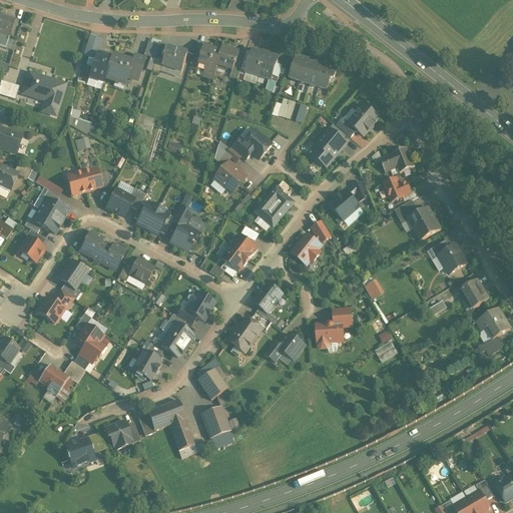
[(15,21),(0,16),(0,47),(5,49),(9,37),(15,21)]
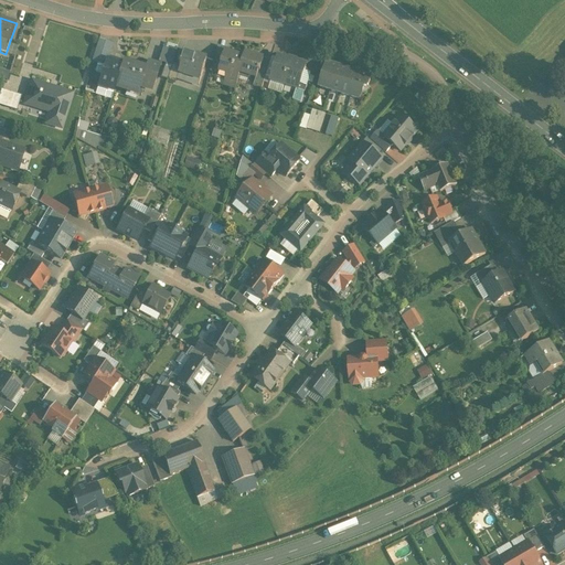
[(113,45),(105,42),(98,65),(104,67),(106,62),(107,62),(113,45)]
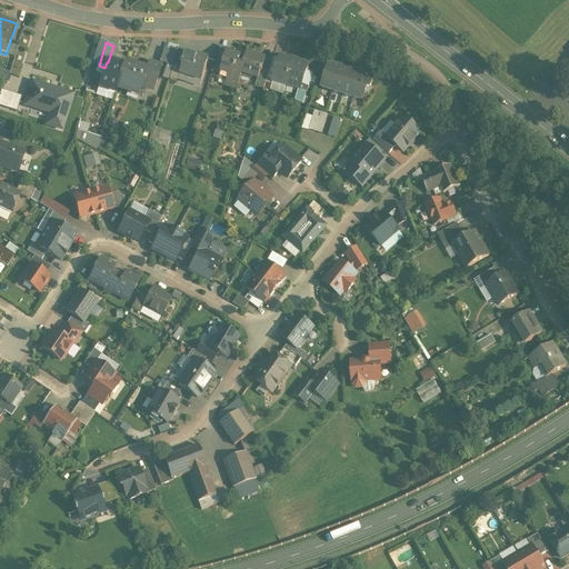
[(193,56),(186,53),(186,52),(180,68),(179,72),(180,72),(202,79),(209,60),(193,56)]
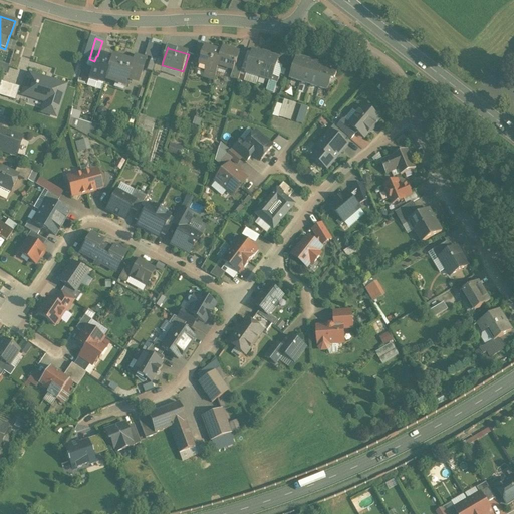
[(222,53),(207,49),(206,54),(203,53),(199,68),(206,70),(205,74),(215,77),(219,67),(218,67),(223,54),(222,53)]
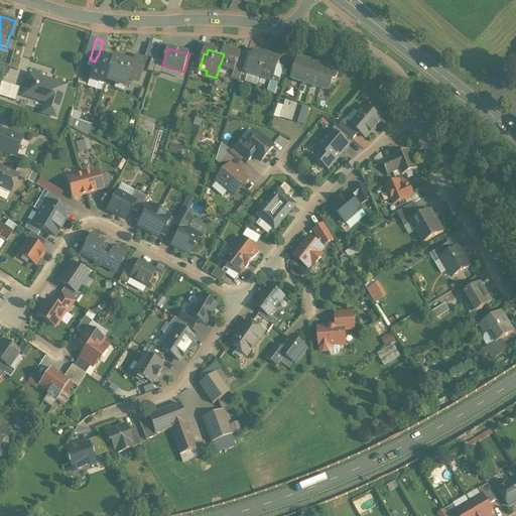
[(241,55),(224,50),(223,53),(224,54),(219,68),(220,68),(234,72),(234,73),(236,66),(237,67),(238,65),(241,55)]
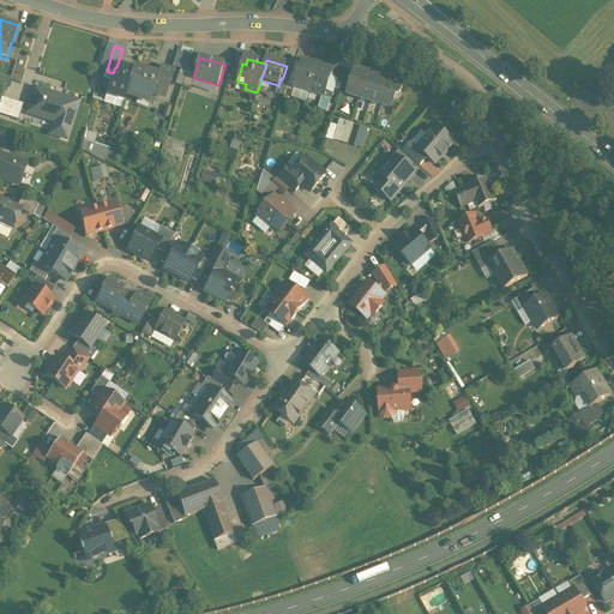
[(242,64),(234,61),(229,79),(238,82),(242,64)]
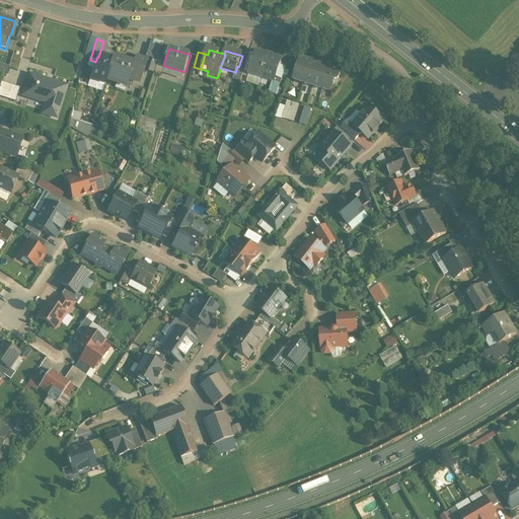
[(266,56),(256,54),(249,76),(262,80),(269,57),(266,56)]
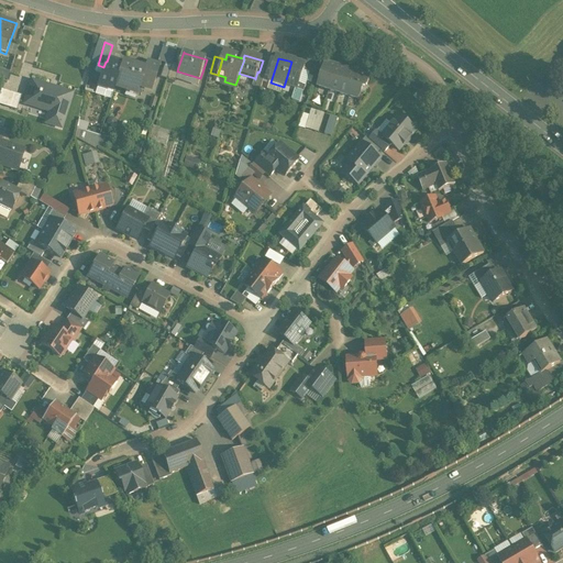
[(107,62),(106,62),(103,67),(98,86),(113,90),(114,88),(121,66),(107,62)]
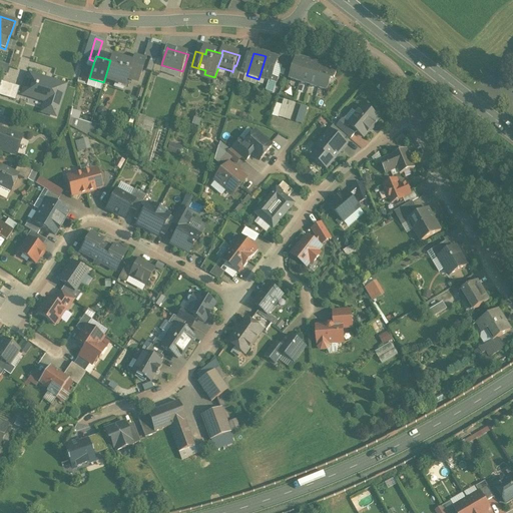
[(131,62),(111,56),(110,60),(104,80),(125,87),(127,78),(132,63),(131,62)]
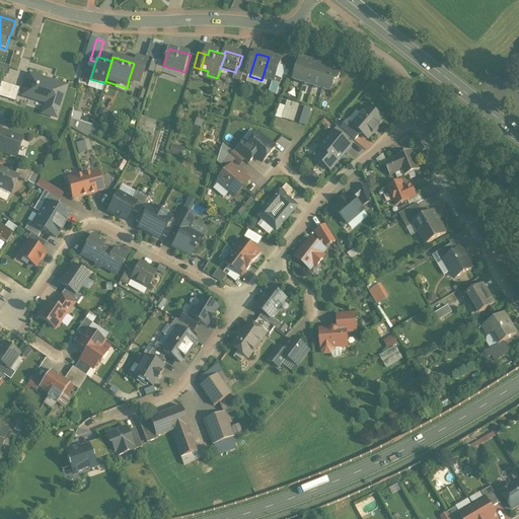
[(273,58),(269,57),(262,80),(274,84),(276,78),(281,64),(281,61),(272,59),(273,58)]
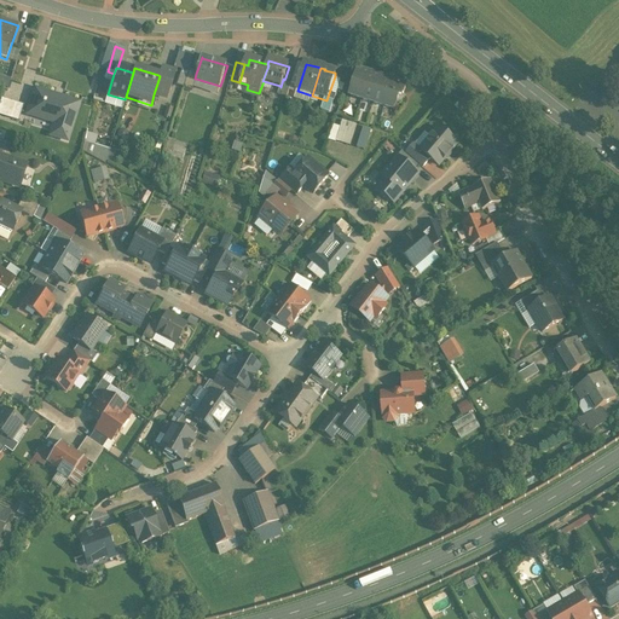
[(175,74),(161,69),(158,75),(160,76),(154,94),(167,99),(175,74)]
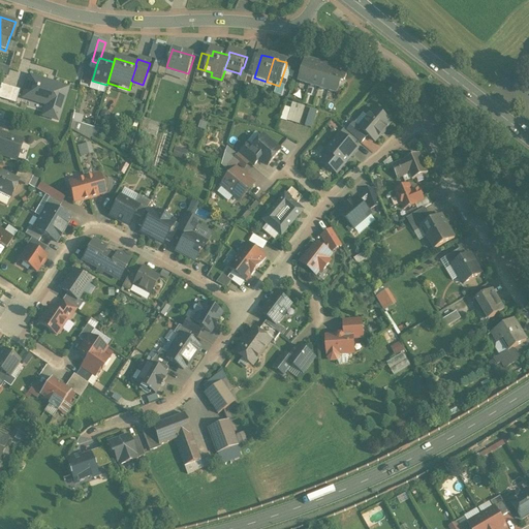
[(316,63),(306,60),(300,82),(309,85),(316,63)]
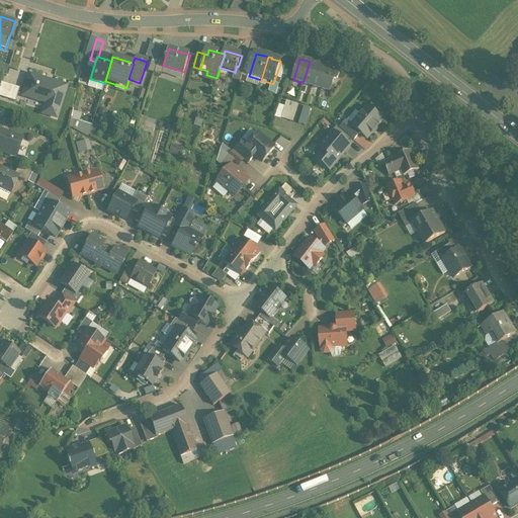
[(158,60),(153,75),(161,77),(164,66),(163,66),(164,62),(158,60)]
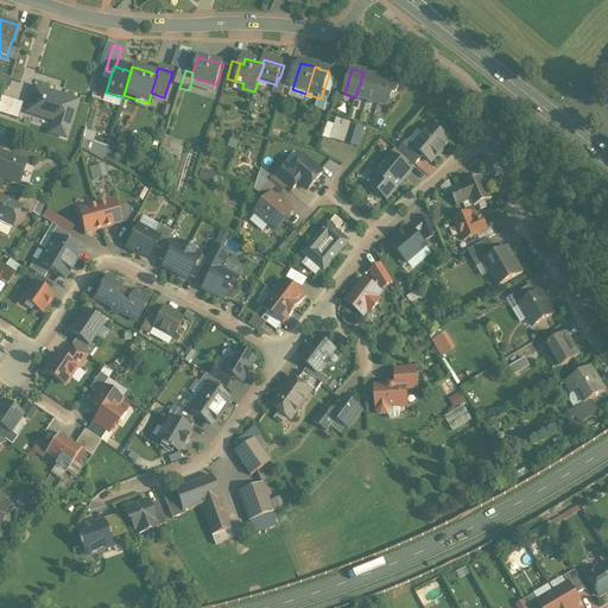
[(374,76),(363,73),(355,97),(367,101),(374,76)]
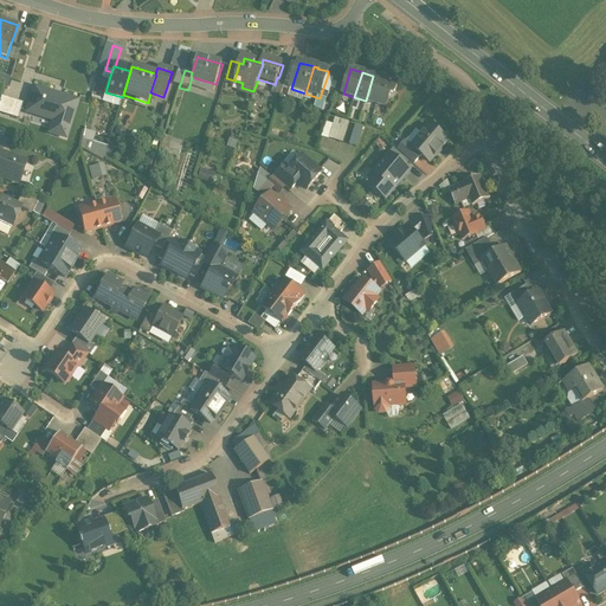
[(328,75),(322,91),(329,94),(334,79),(328,75)]
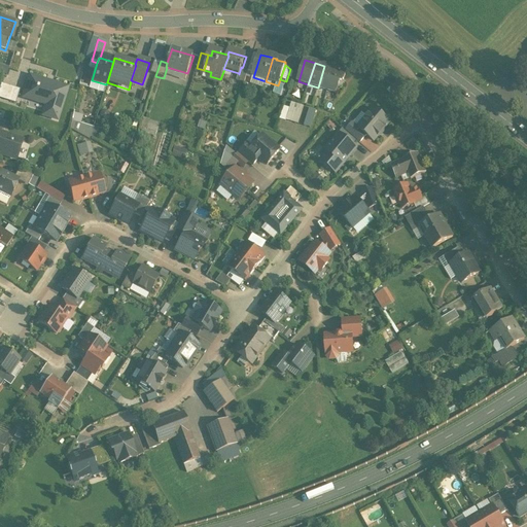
[(241,67),(239,74),(239,73),(236,81),(244,83),(249,68),(243,66),(242,68),(241,67)]
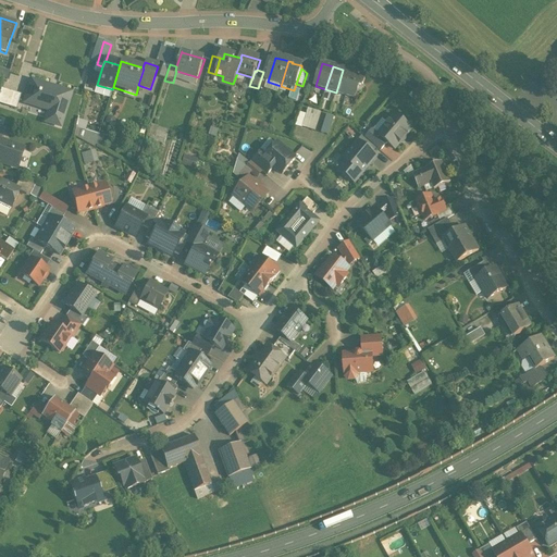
[(353,73),(343,70),(336,93),(346,96),(353,73)]
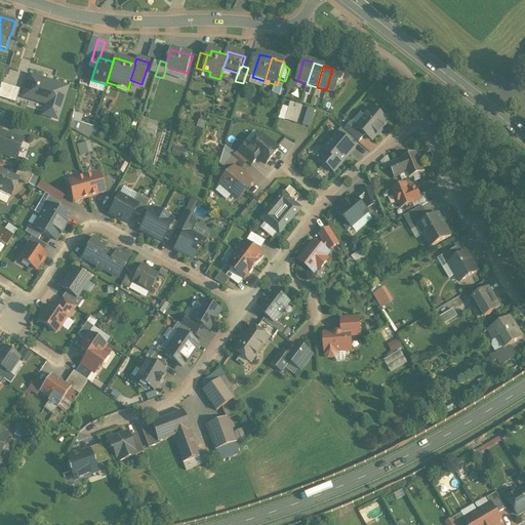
[(341,72),(332,69),(326,90),(333,92),(335,90),(337,83),(339,83),(341,81),(344,74),(341,73),(341,72)]
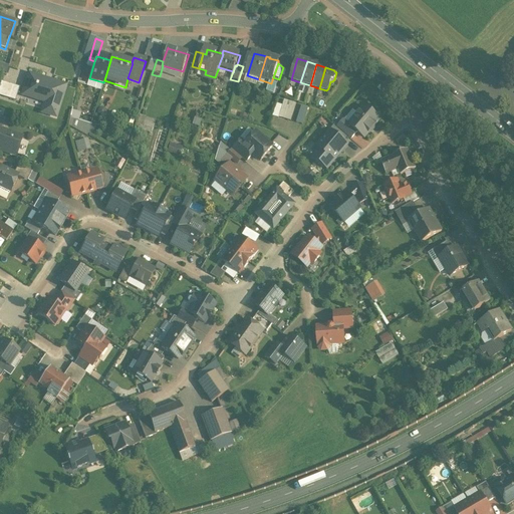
[(65,86),(29,74),(22,95),(45,103),(41,113),(55,117),(65,86)]
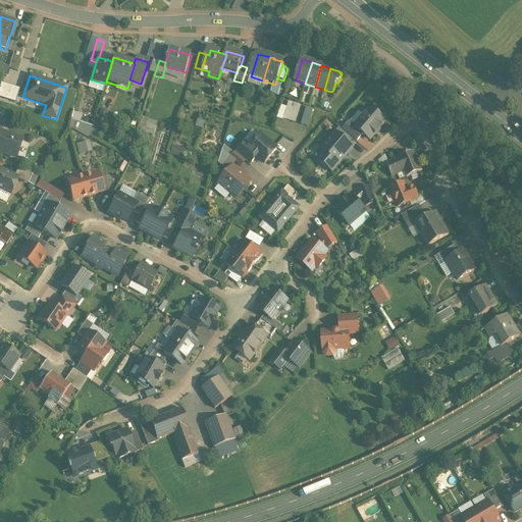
[(12,88),(8,101),(15,103),(19,90),(12,88)]
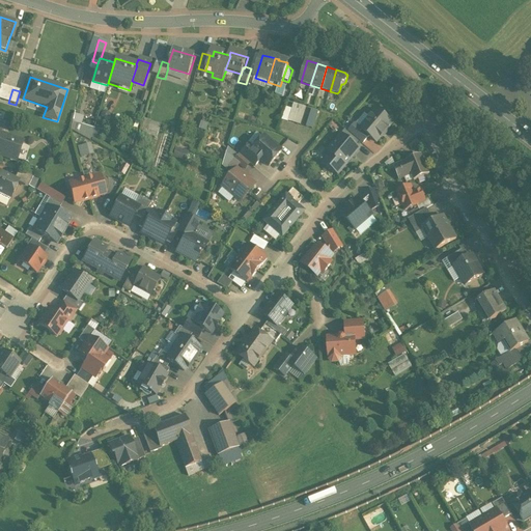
[(296,112),(291,111),(288,121),(295,123),(298,113),(300,106),(298,105),(296,112)]
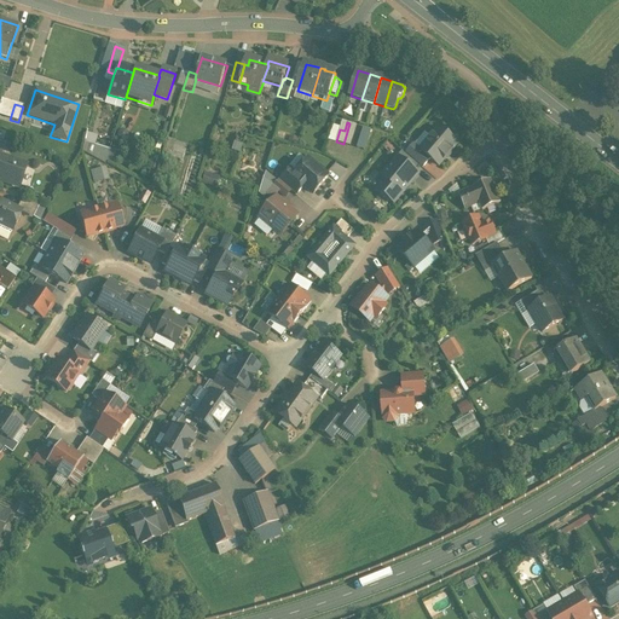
[(347,132),(343,144),(351,146),(357,126),(354,125),(352,133),(347,132)]
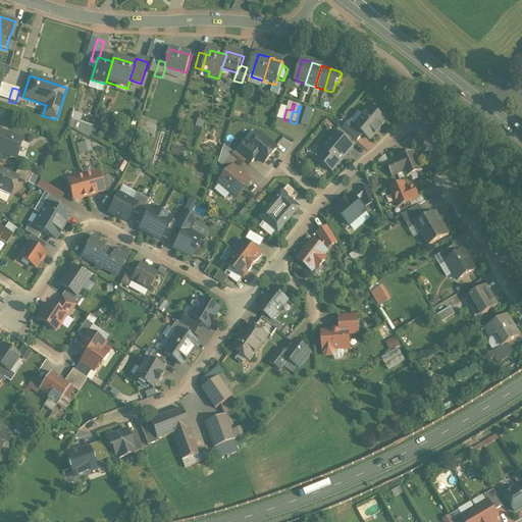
[(281,106),(277,117),(283,119),(286,109),(288,108),(281,106)]
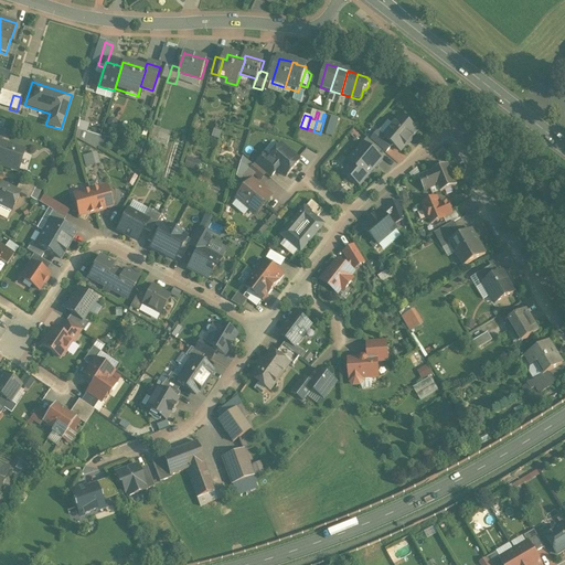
[(338,119),(331,117),(326,135),(332,137),(338,119)]
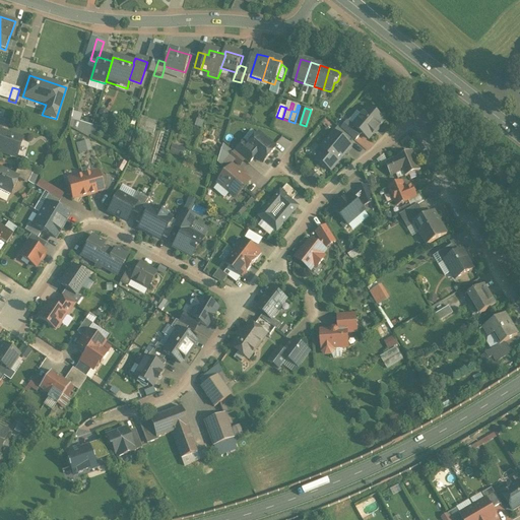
[(353,126),(353,127),(362,134),(369,140),(384,121),(369,108),(353,126)]
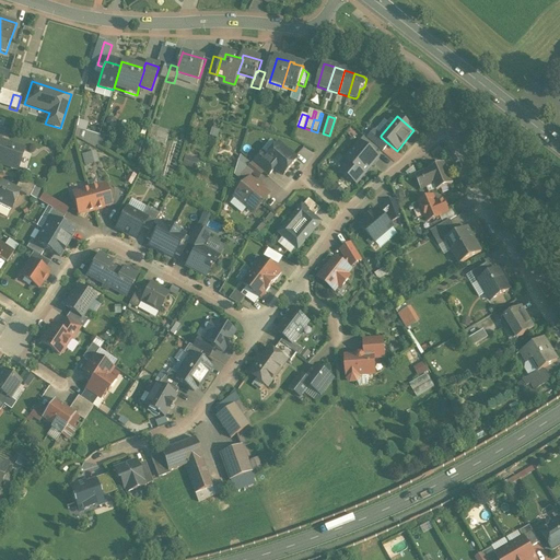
[(105,135),(88,131),(89,123),(79,120),(76,140),(103,146),(105,135)]
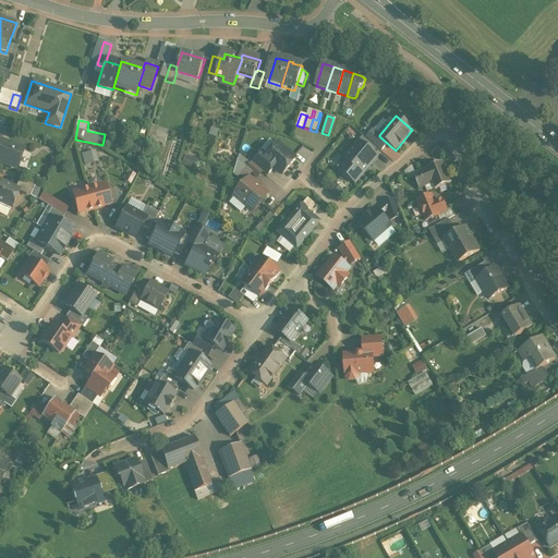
[(165,144),(166,140),(155,136),(157,128),(152,125),(148,137),(154,140),(154,141),(165,144)]
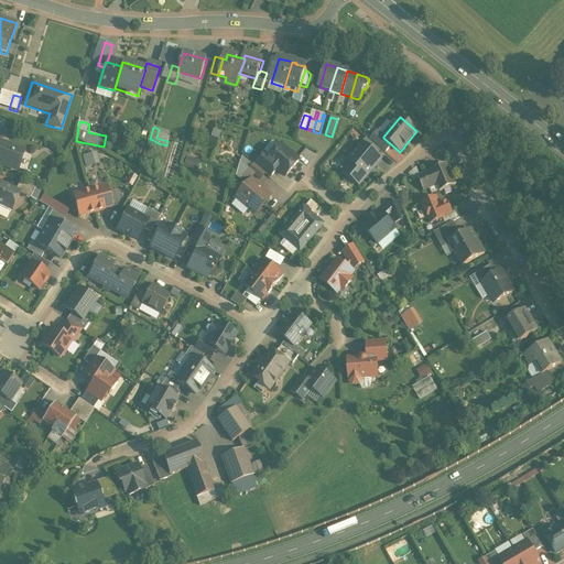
[(170,132),(159,129),(156,138),(167,141),(170,132)]
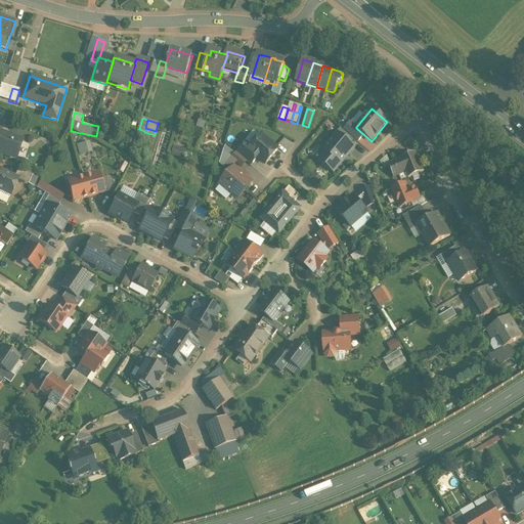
[(356,127),(351,123),(344,131),(354,140),(358,142),(364,135),(356,128),(356,127)]
